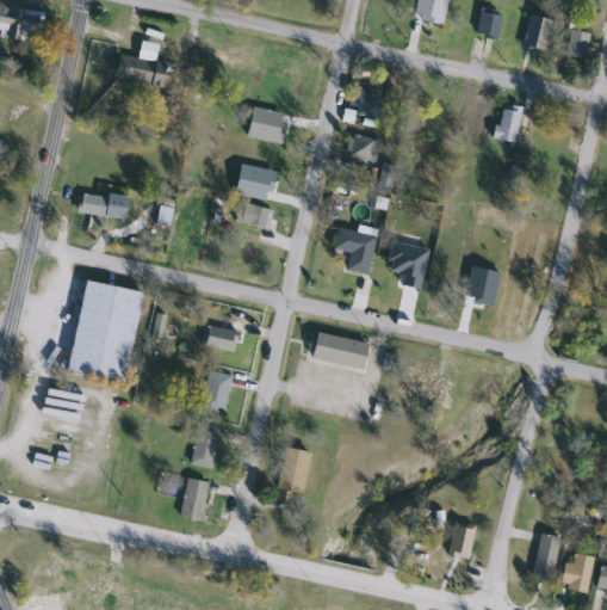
[(447,0),(446,23),(416,22),(417,0),(447,0)]
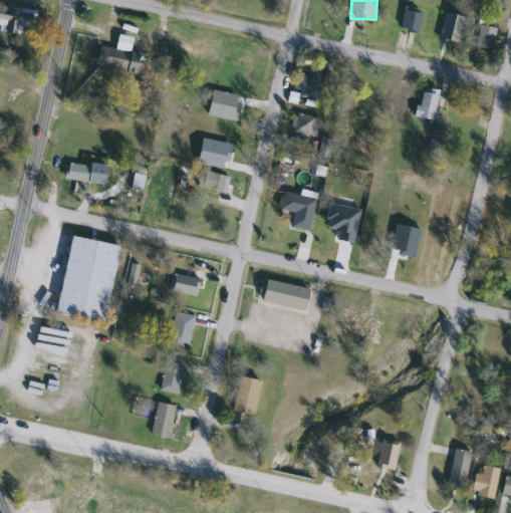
[(35,27),(22,25),(21,33),(4,30),(8,5),(38,10),(35,27)]
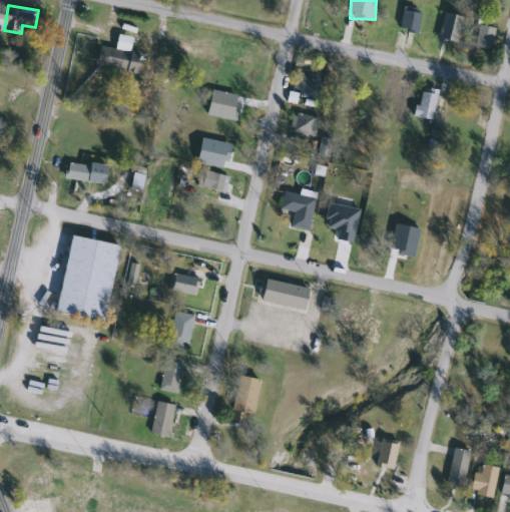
[(401,28),(406,5),(424,9),(419,32),(401,28)]
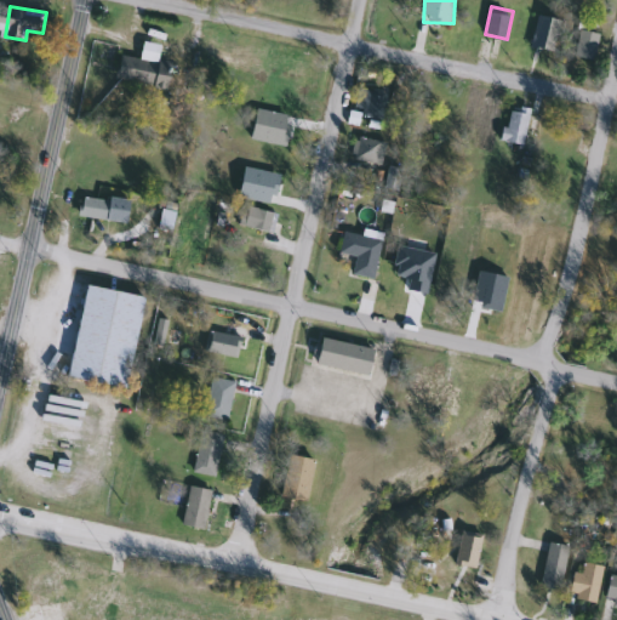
[(554,51),(532,47),(538,15),(560,18),(554,51)]
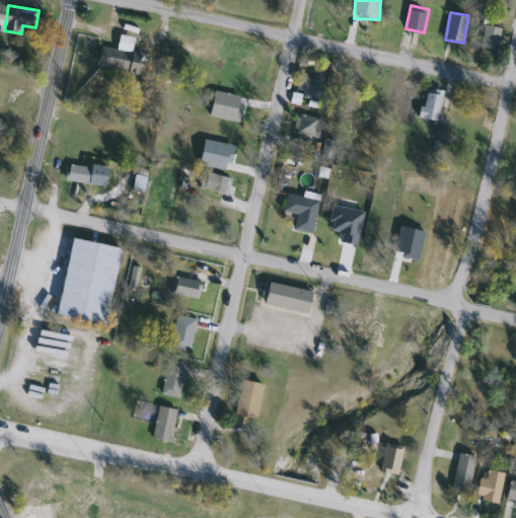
[(502,27),(498,50),(481,47),(485,24),(502,27)]
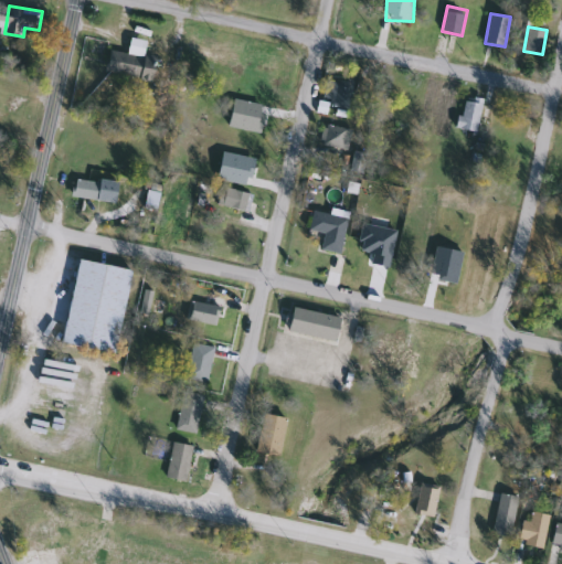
[(148,41),(145,53),(158,56),(152,81),(107,71),(112,50),(128,54),(131,38),(148,41)]
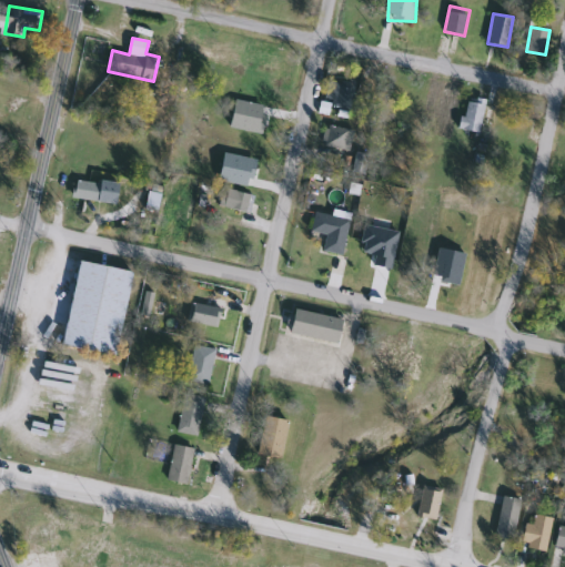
[(332,105),(338,78),(356,82),(352,109),(332,105)]
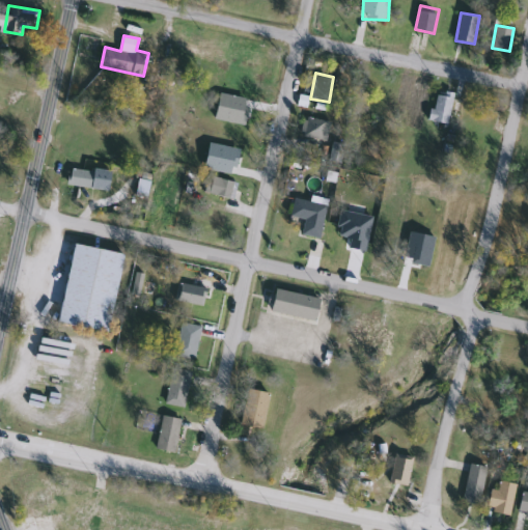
[(432,120),(436,93),(453,96),(449,123),(432,120)]
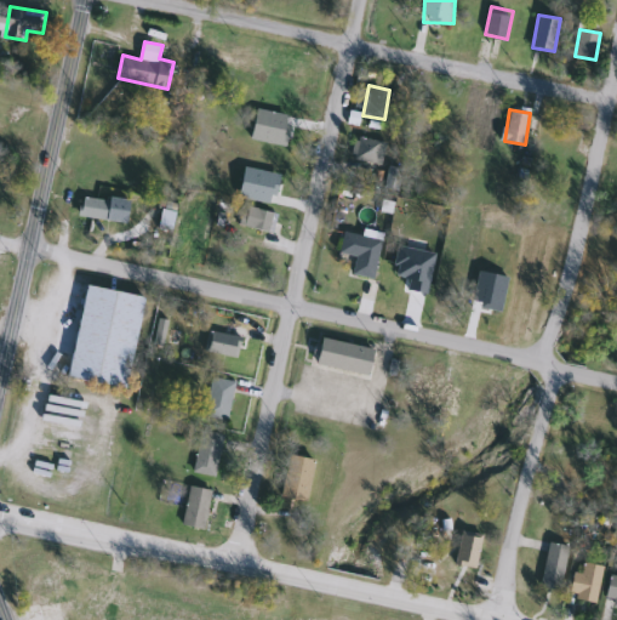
[(382,165),(352,157),(358,135),(388,142),(382,165)]
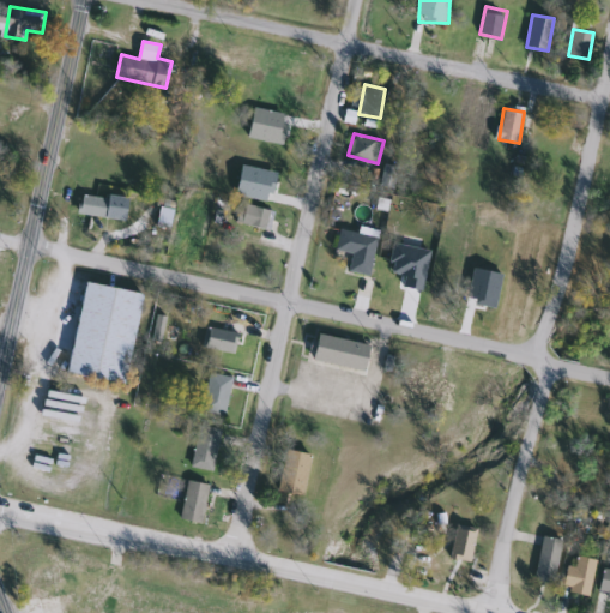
[(109,218),(82,215),(84,194),(112,198),(109,218)]
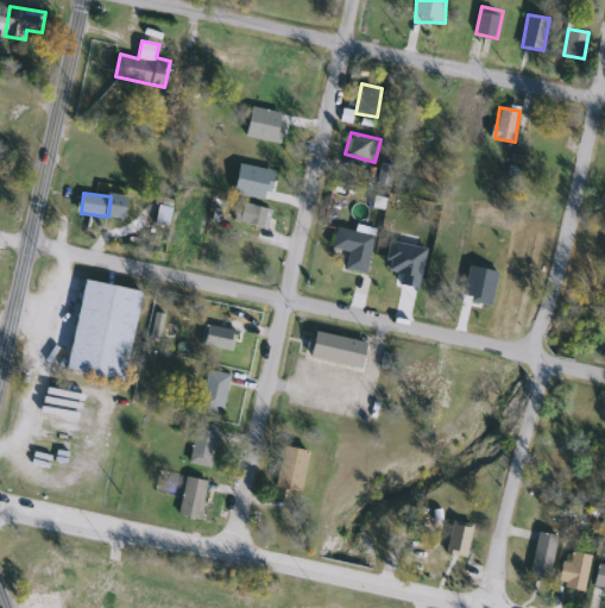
[(234,220),(240,195),(270,202),(264,227),(234,220)]
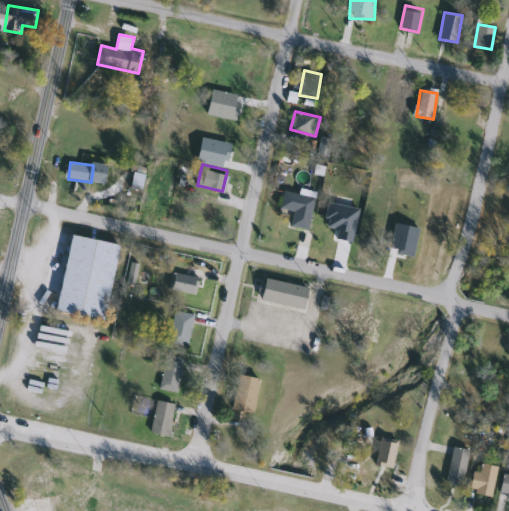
[(291,225),(294,211),(281,208),(285,190),(315,197),(309,229),(291,225)]
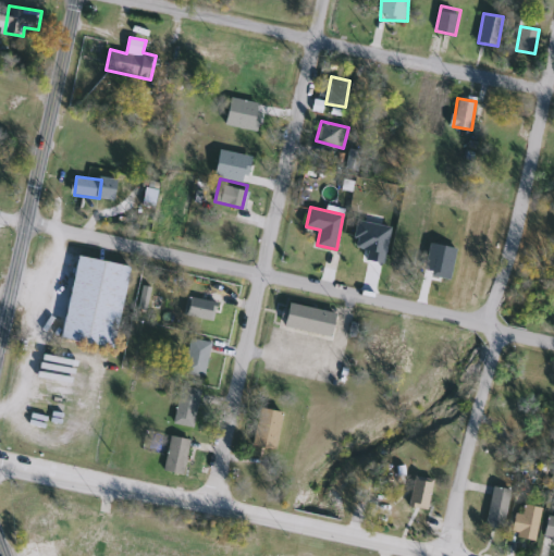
[(62,338),(77,256),(130,266),(114,348),(62,338)]
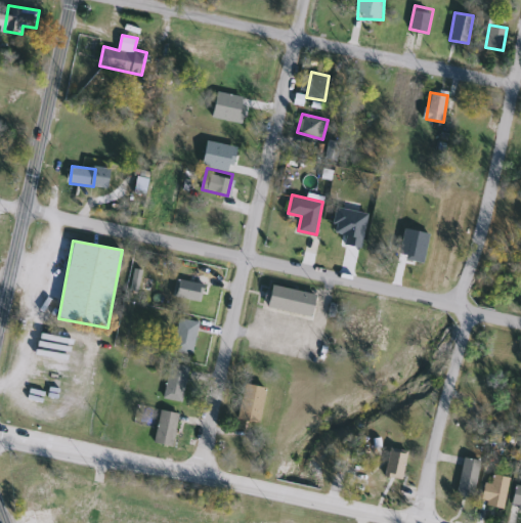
[(202,302),(173,295),(178,277),(206,285),(202,302)]
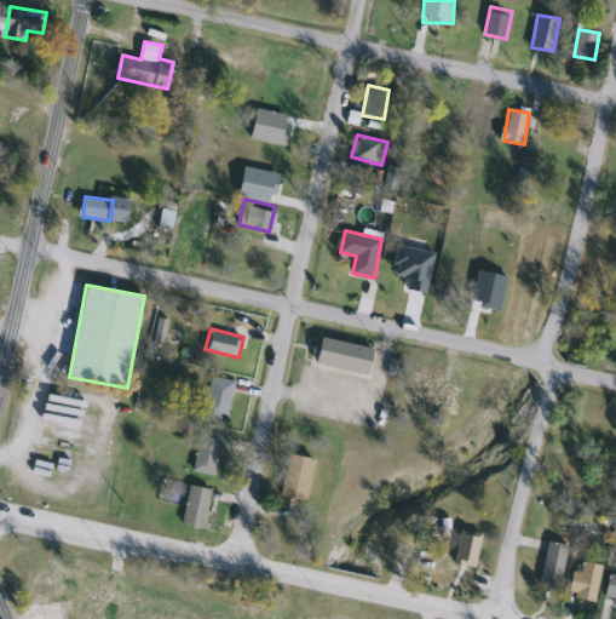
[(321,336),(375,348),(369,374),(315,362),(321,336)]
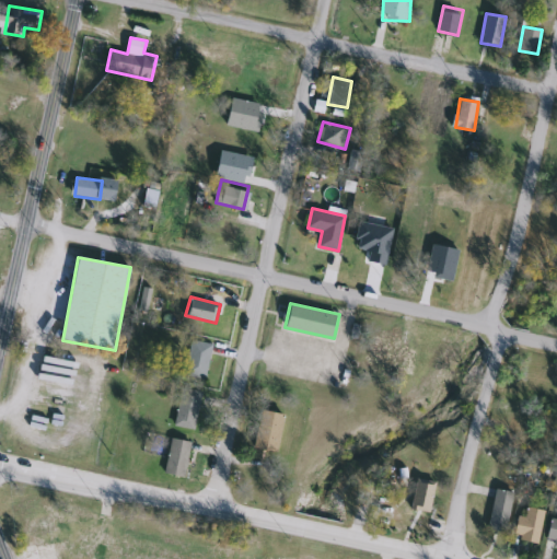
[(215,344),(206,380),(184,374),(193,339),(215,344)]
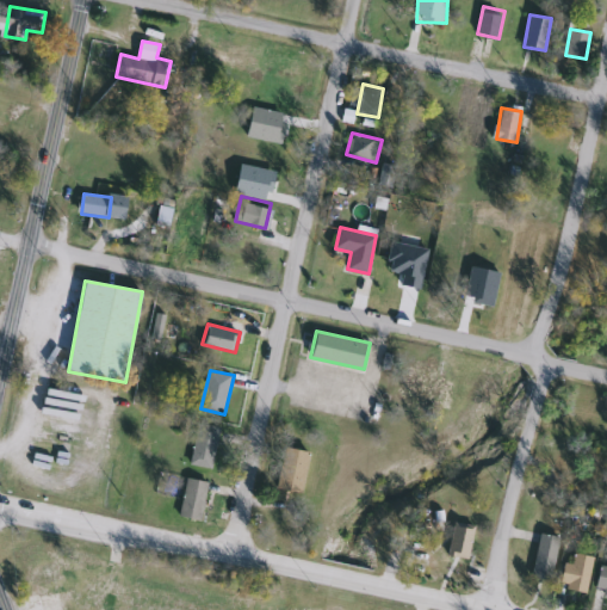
[(222,427),(212,468),(191,463),(199,423),(222,427)]
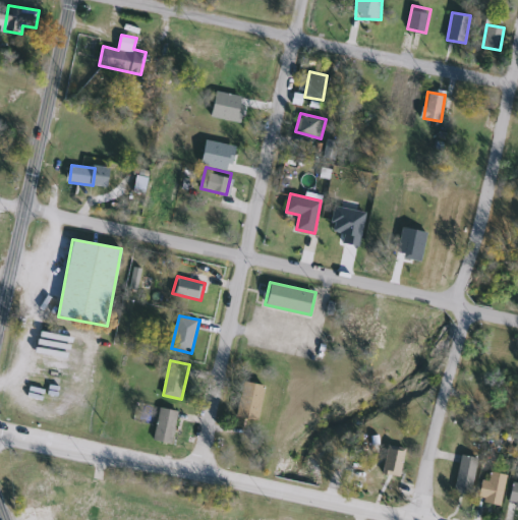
[(256,420),(237,415),(246,381),(266,386),(256,420)]
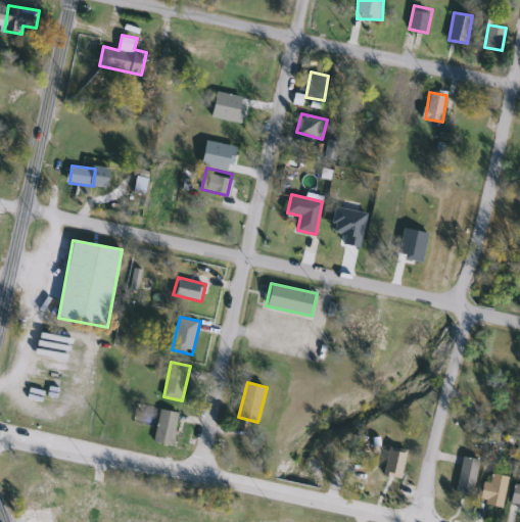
[(181,413),(173,445),(153,440),(161,409),(181,413)]
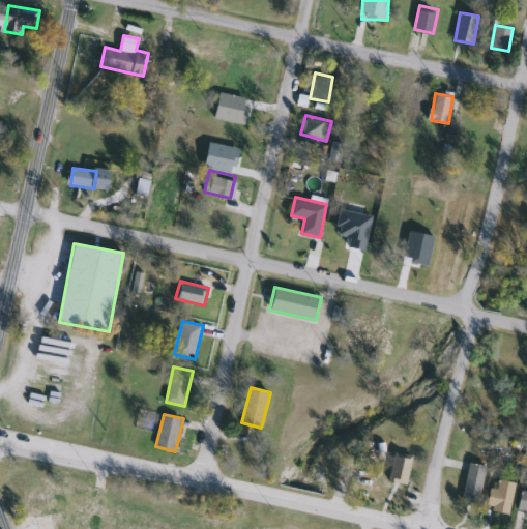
[(408,483),(390,480),(396,450),(413,454),(408,483)]
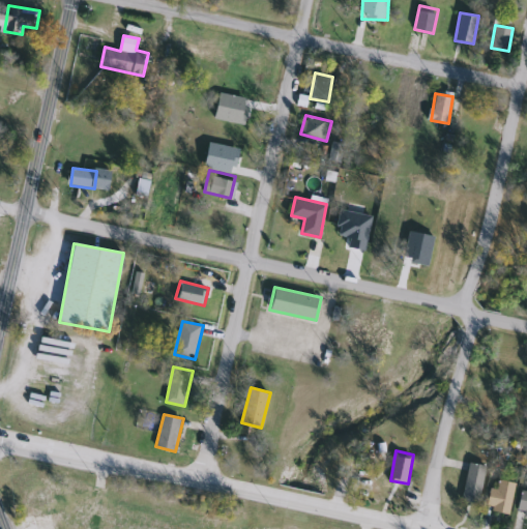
[(488,465),(478,504),(462,500),(471,462),(488,465)]
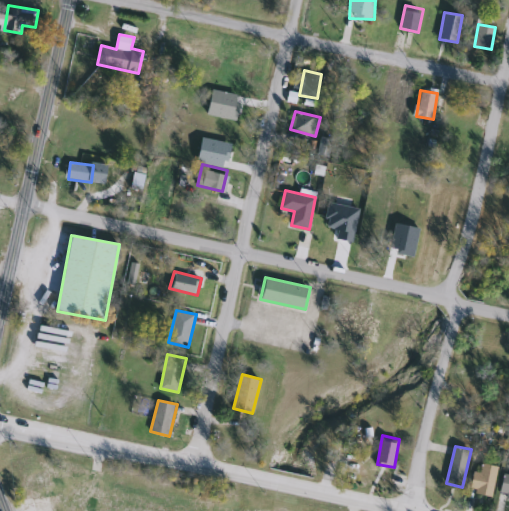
[(498,464),(494,495),(471,492),(474,471),(480,472),(482,462),(498,464)]
